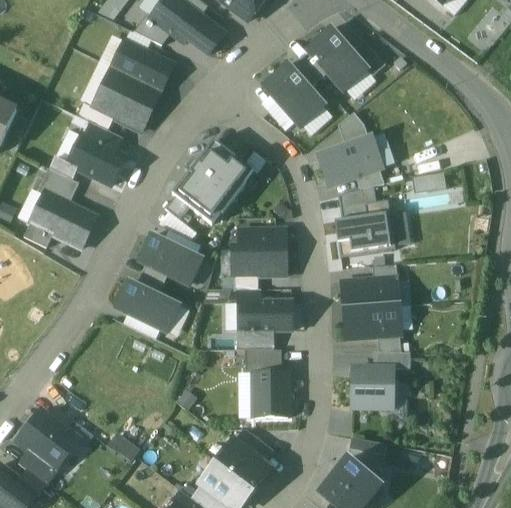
[(103,0),(98,10),(113,18),(123,0),(103,0)]
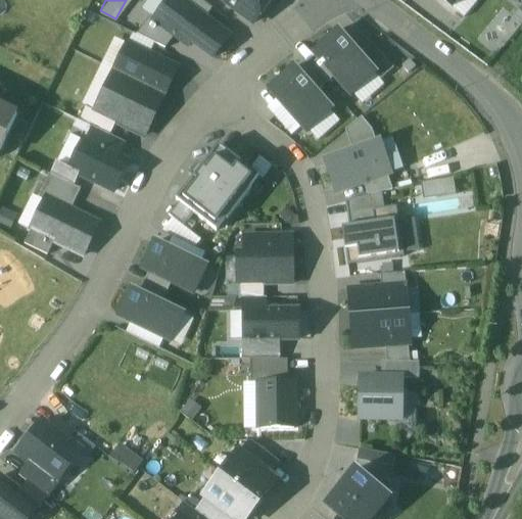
[(167,0),(153,17),(175,35),(187,43),(190,39),(212,56),(227,34),(204,15),(183,0),(167,0)]
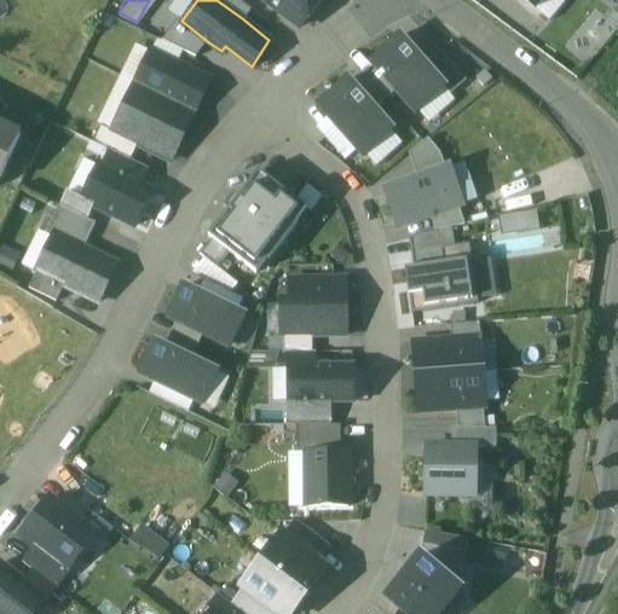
[(217,0),(242,18),(249,7),(240,0),(217,0)]
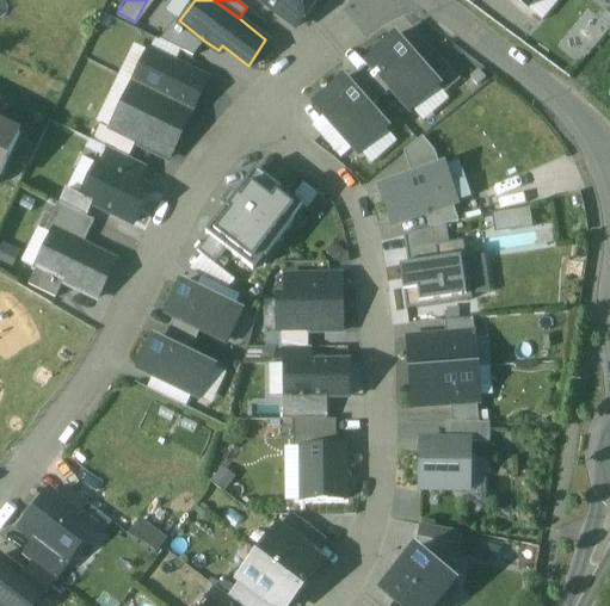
[(260,0),(295,25),(313,0),(260,0)]
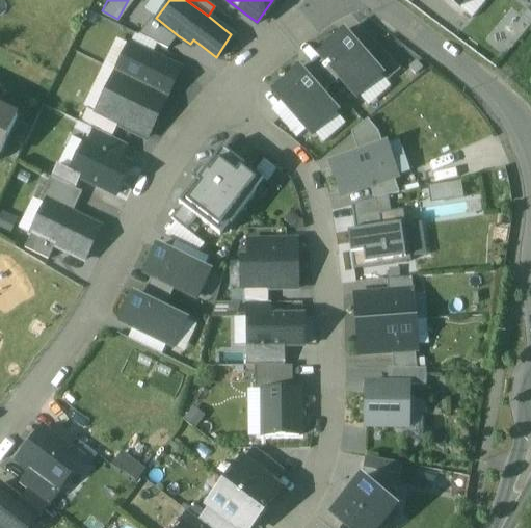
[(165,48),(178,35),(156,18),(151,15),(138,33),(165,48)]
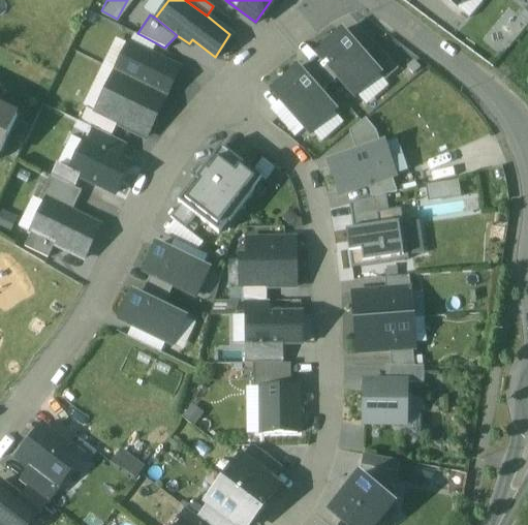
[(339,28),(315,50),(321,56),(339,74),(354,92),(378,71),(363,55),(339,28)]
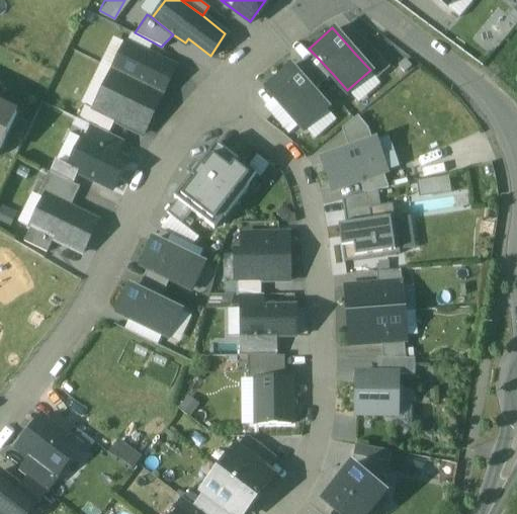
[(174,65),(124,41),(111,68),(161,91),(174,65)]
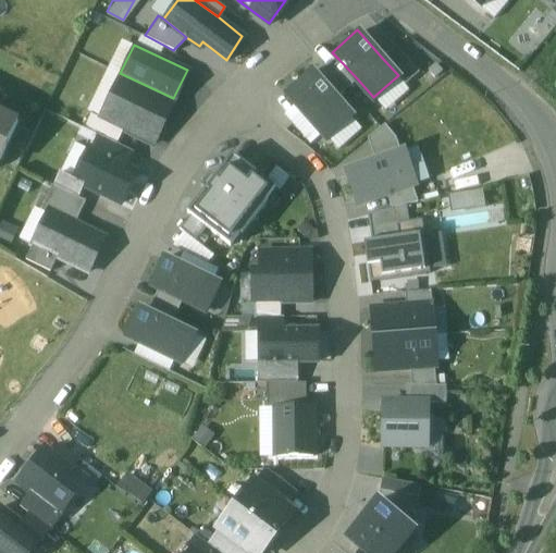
[(395,46),(382,58),(398,75),(405,83),(418,71),(395,46)]
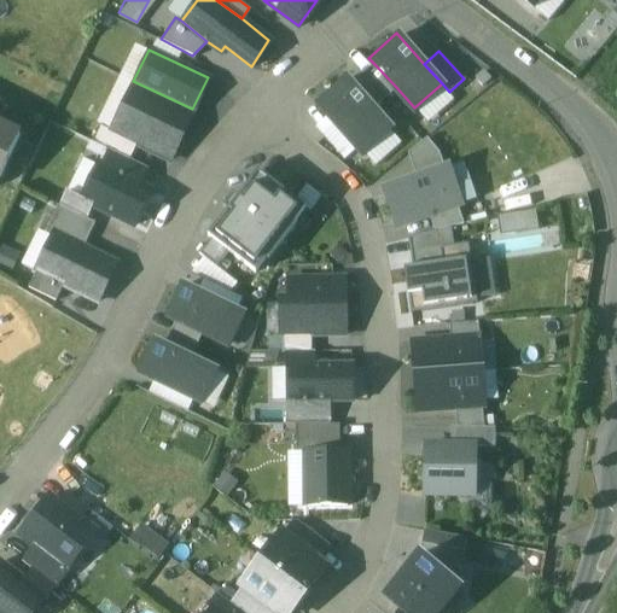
[(396,87),(376,65),(366,76),(385,97),(396,87)]
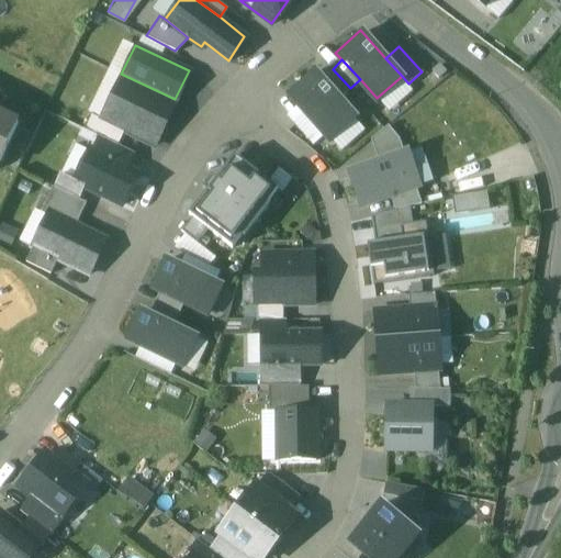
[(350,88),(333,69),(322,79),(339,99),(350,88)]
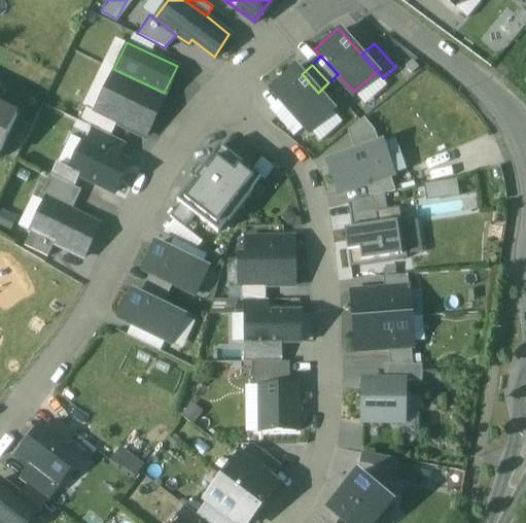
[(294,66),(271,85),(278,95),(304,125),(308,130),(332,110),(318,93),(302,74),(294,66)]
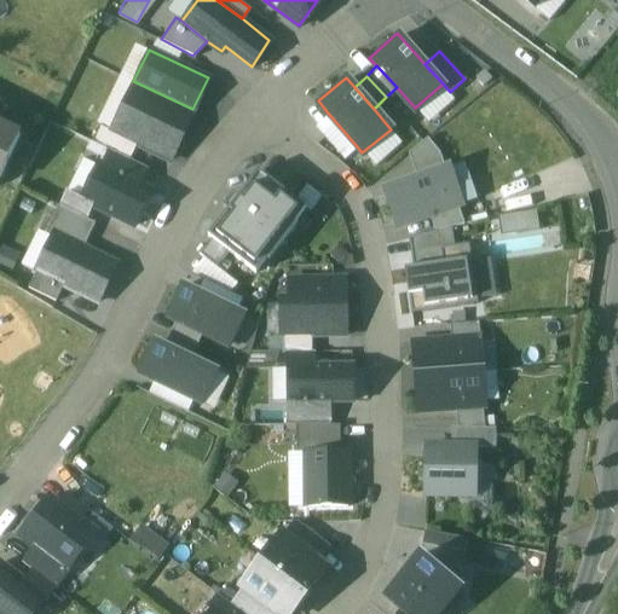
[(192,109),(133,81),(110,129),(169,160),(192,109)]
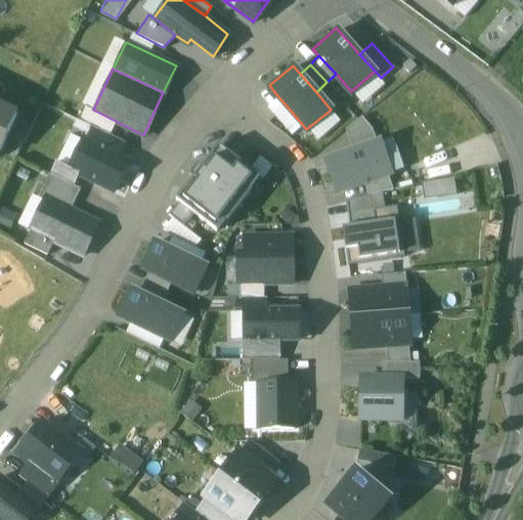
[(302,124),(276,94),(264,104),(290,134),(302,124)]
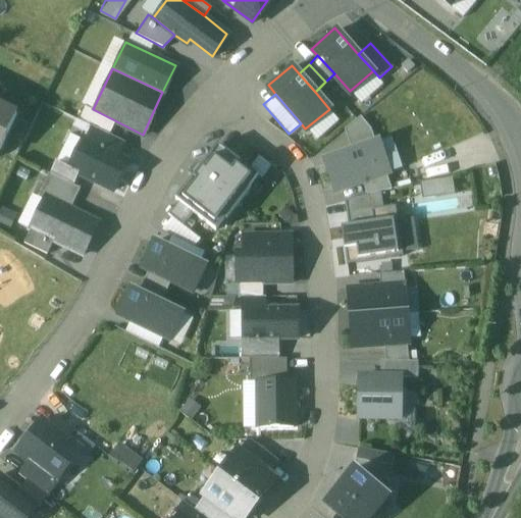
[(0,143),(15,113),(0,106),(0,143)]
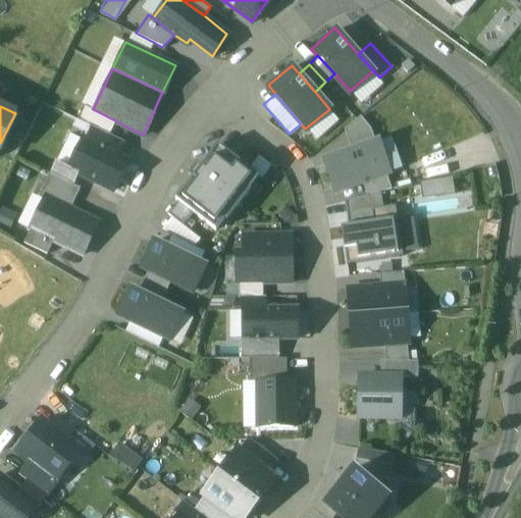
[(344,127),(352,149),(375,141),(371,128),(360,115),(344,127)]
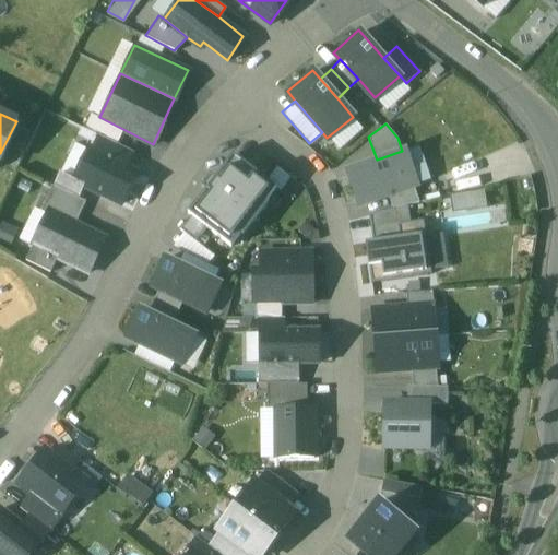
[(122,203),(140,165),(129,160),(134,146),(96,129),(73,181),(83,186),(122,203)]
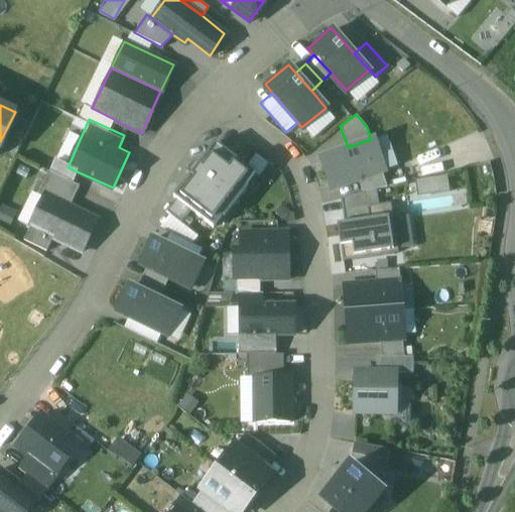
[(387,167),(376,137),(348,147),(319,157),(331,187),(358,178),(381,169),(387,167)]
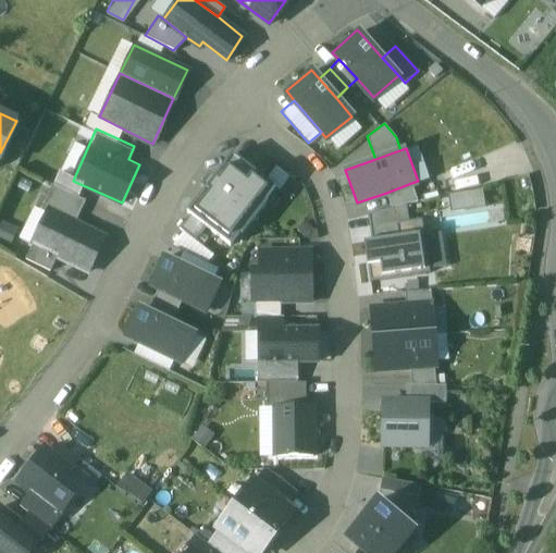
[(263,199),(274,186),(232,152),(213,175),(210,172),(205,179),(200,185),(204,187),(186,211),(189,213),(205,225),(230,244),(241,230),(236,226),(259,196),(263,199)]
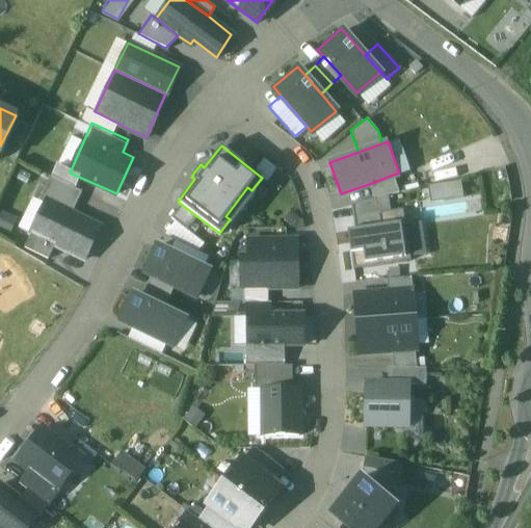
[(56,166),(51,177),(74,187),(79,177),(70,173),(56,166)]
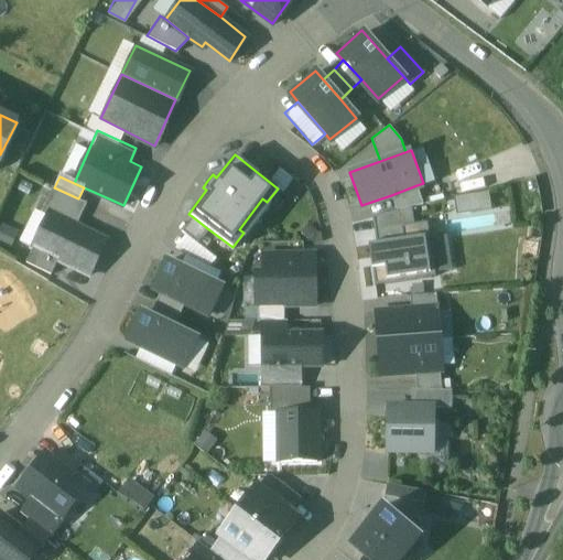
[(417,185),(391,195),(397,210),(411,206),(423,203),(417,185)]
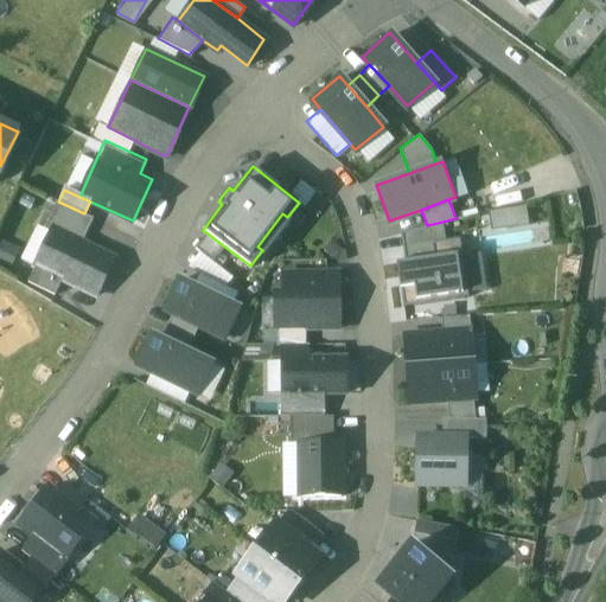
[(51,230),(81,243),(93,218),(84,213),(58,202),(57,200),(45,226),(51,230)]
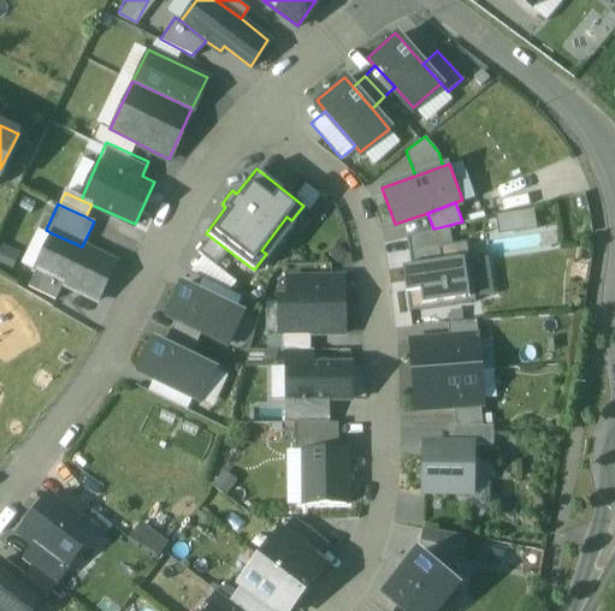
[(555,205),(492,207),(495,248),(557,245),(555,205)]
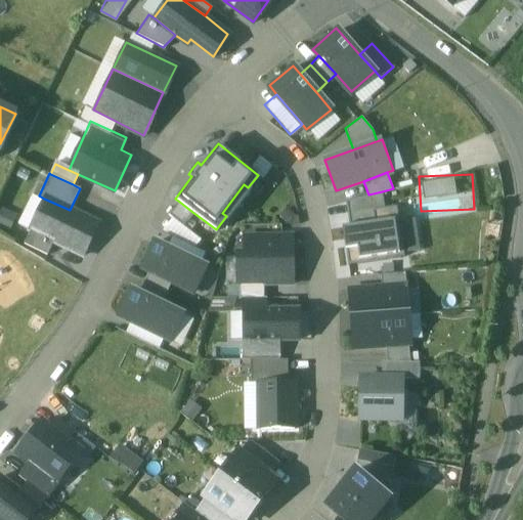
[(346,201),(349,224),(374,220),(372,209),(383,207),(382,191),(368,195),(346,201)]
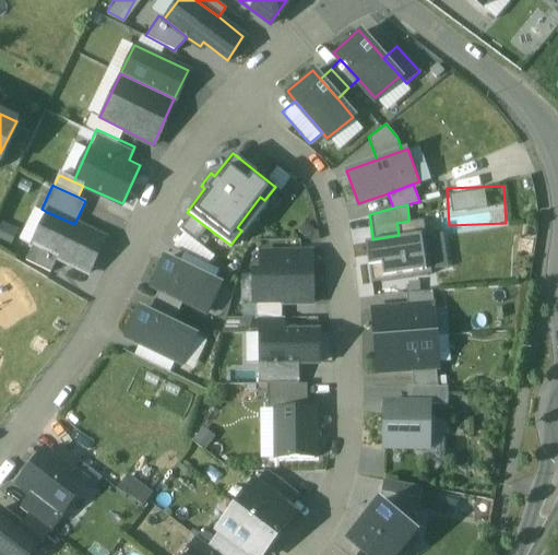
[(88,275),(106,240),(74,224),(47,212),(30,247),(55,259),(88,275)]
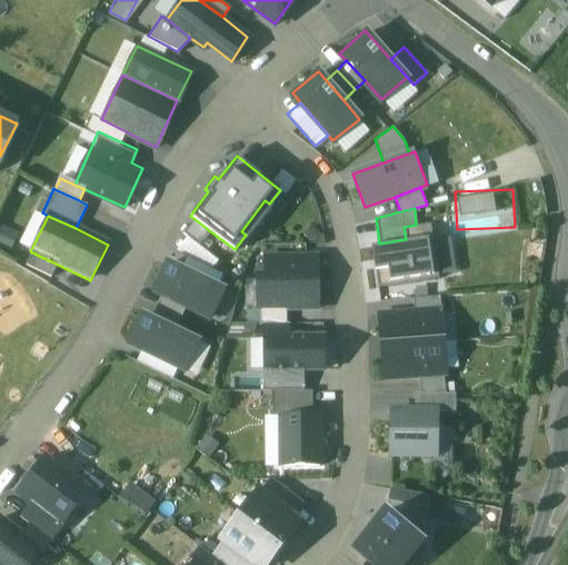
[(209,230),(193,218),(182,231),(199,245),(209,230)]
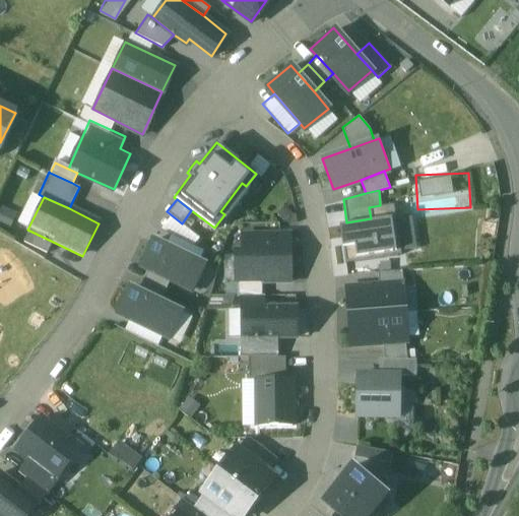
[(346,222),(339,223),(344,261),(400,253),(393,203),(380,205),(369,207),(371,218),(346,222)]
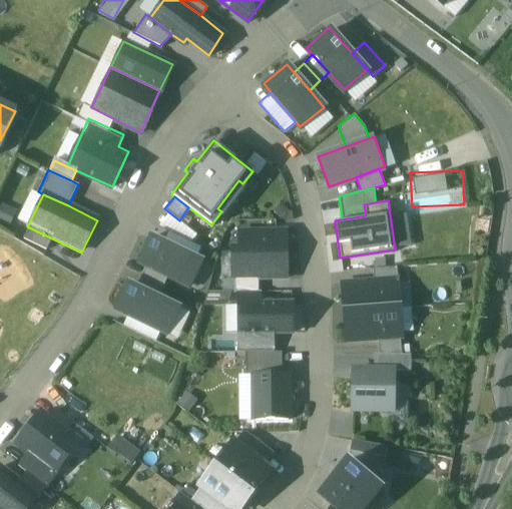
[(50,237),(27,226),(22,237),(45,248),(50,237)]
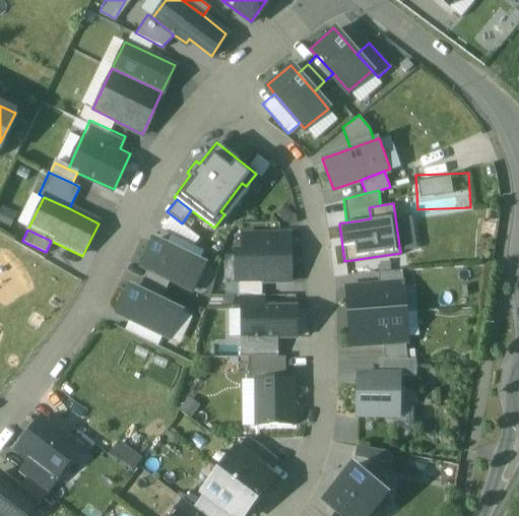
[(237,235),(238,279),(261,279),(290,279),(290,235),(237,235)]
